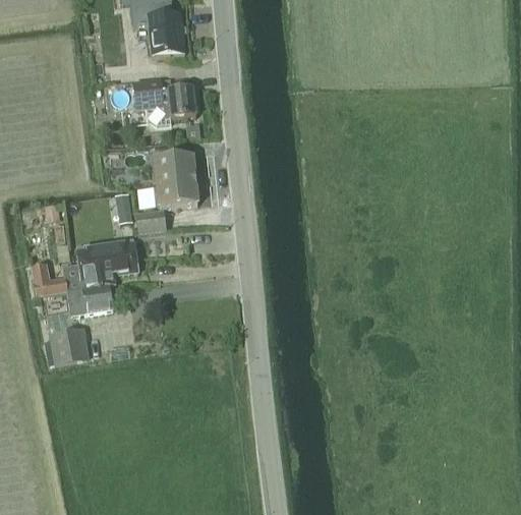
[(148,57),(152,56),(184,53),(180,14),(148,18),(148,24),(142,25),(137,30),(138,38),(143,42),(146,42),(148,57)]
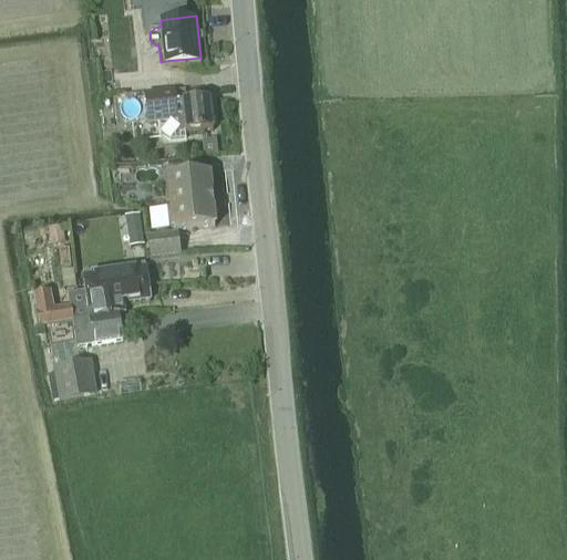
[(213,125),(209,95),(176,99),(175,86),(144,90),(147,118),(158,117),(160,127),(169,135),(186,134),(185,128),(213,125)]
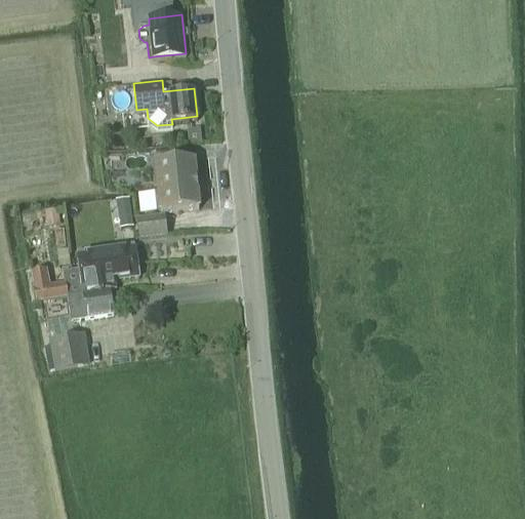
[(201,124),(188,125),(190,140),(202,138),(201,124)]
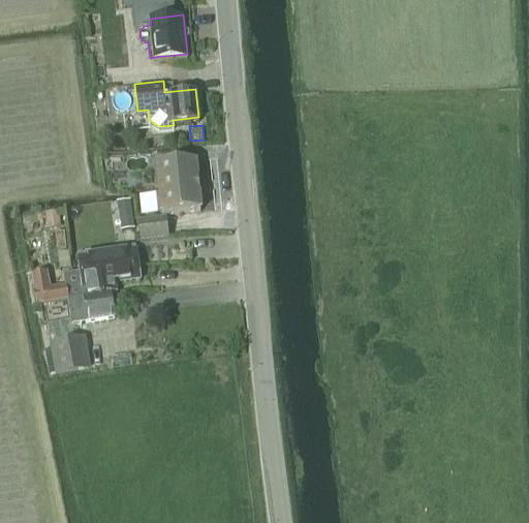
[(156,161),(162,211),(200,207),(194,157),(156,161)]
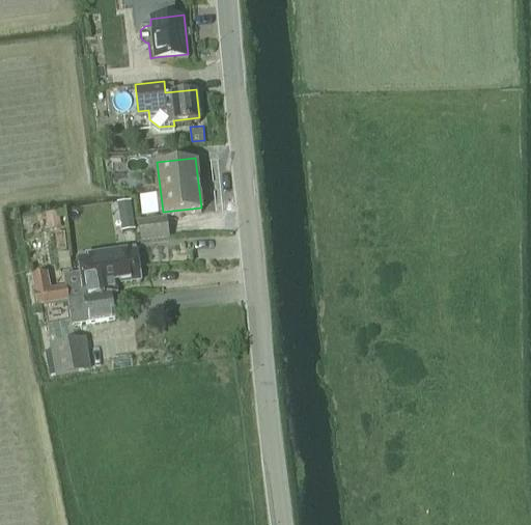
[(133,213),(119,215),(121,227),(135,225),(133,213)]
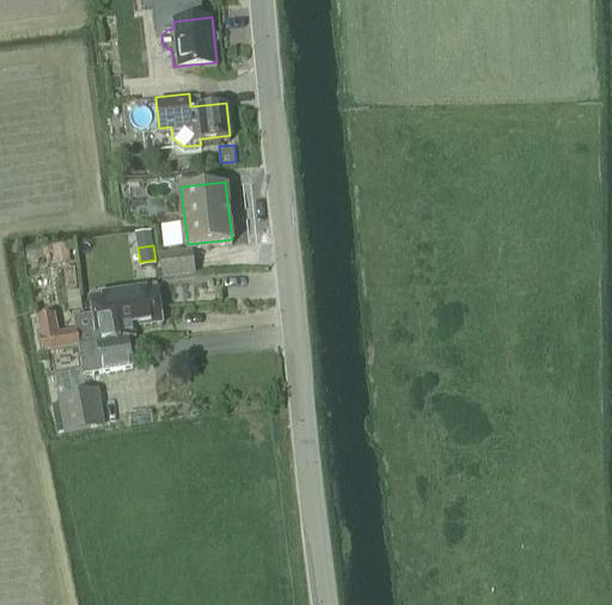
[(195,269),(191,246),(160,250),(164,273),(195,269)]
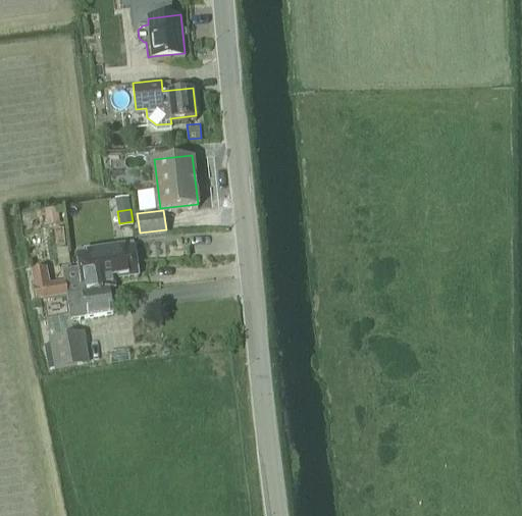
[(110,241),(75,247),(76,250),(79,264),(97,261),(111,259),(111,257),(136,253),(134,238),(110,241)]
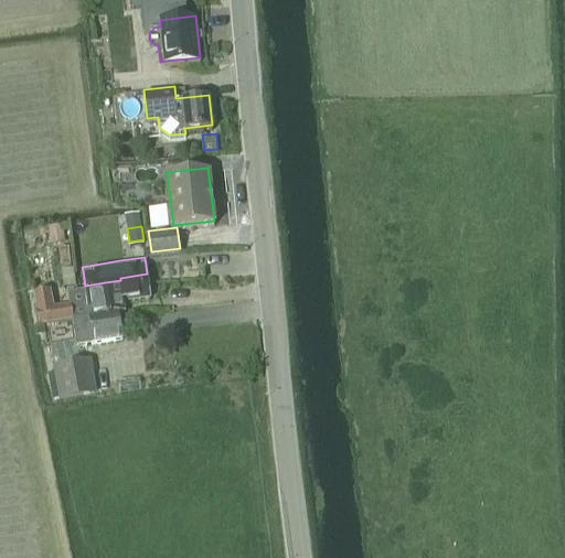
[(51,285),(33,288),(39,321),(72,315),(118,308),(125,307),(124,298),(150,293),(147,274),(120,278),(120,280),(105,282),(85,286),(70,289),(71,299),(54,302),(51,285)]
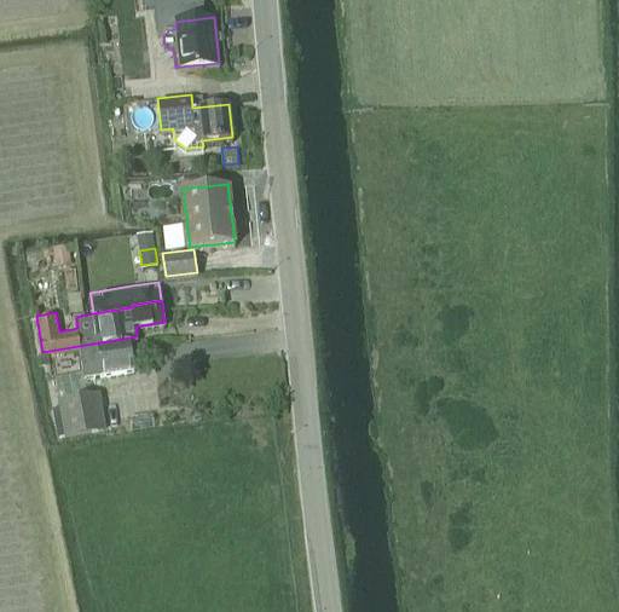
[(129,338),(79,346),(84,375),(134,367),(129,339),(129,338)]
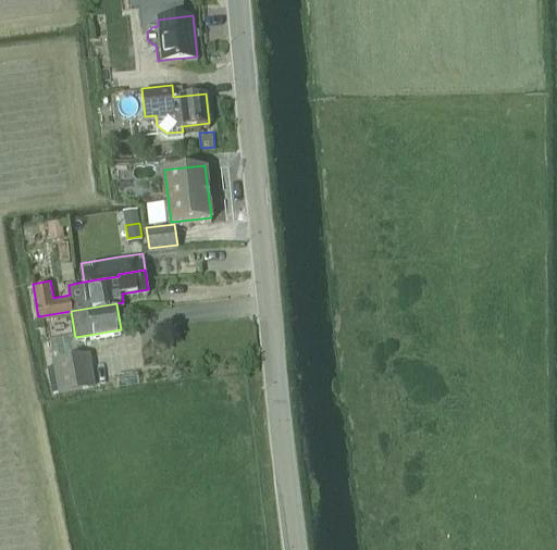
[(77,353),(53,359),(54,363),(59,387),(60,388),(94,382),(88,352),(77,353)]
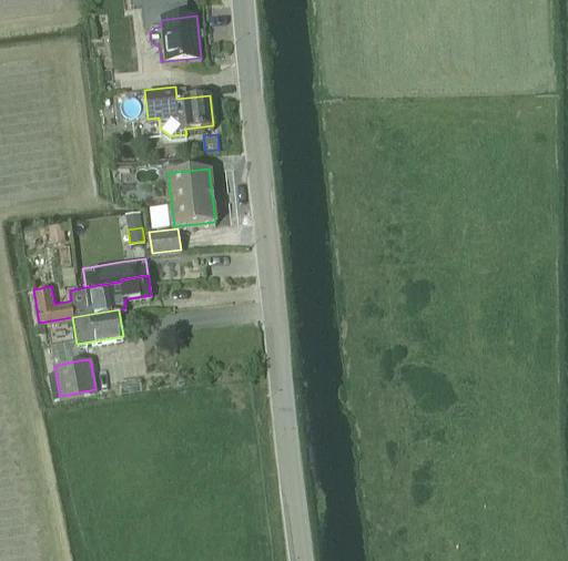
All buildings are outlined.
